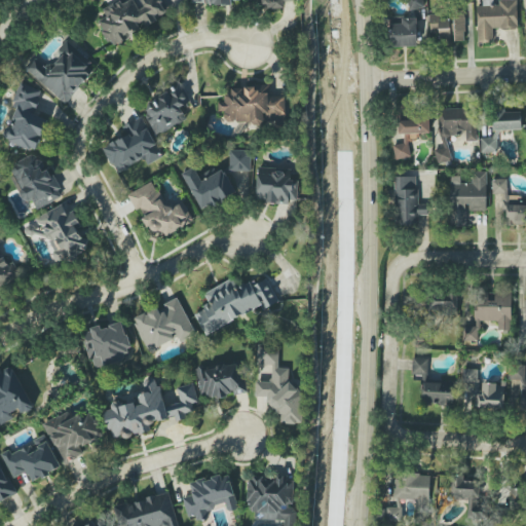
[(111,46),(171,14),(162,0),(120,0),(103,9),(107,17),(99,22),(111,46)]
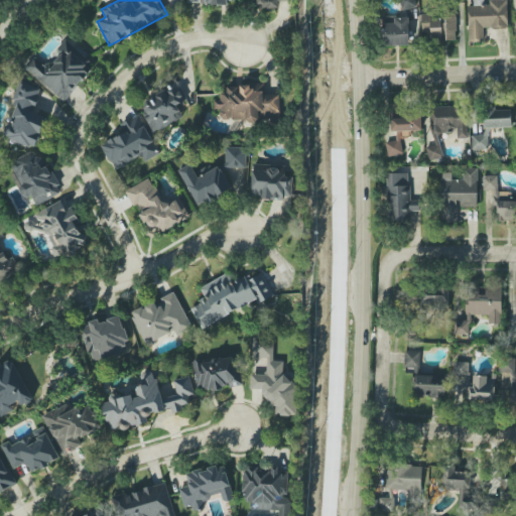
[(289,0),(288,0),(257,0),(258,8),(278,7),(278,1),(289,0)]
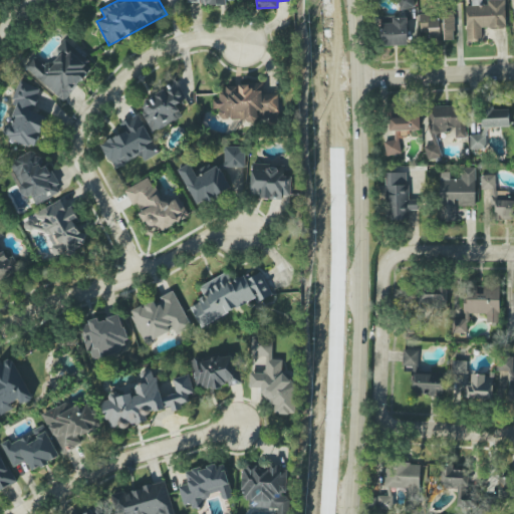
[(399,0),(401,10),(414,8),(413,0),(399,0)]
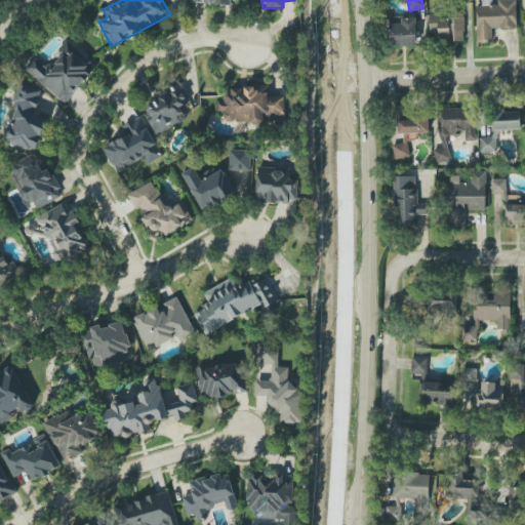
[(476,0),(478,42),(493,42),(492,29),(517,28),(516,0),(492,1),(492,0),(476,0)]
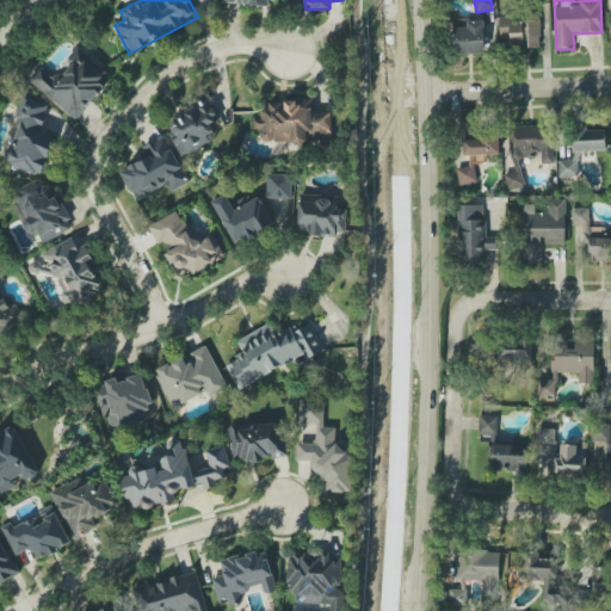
[(539,16),(528,16),(529,48),(541,48),(539,16)]
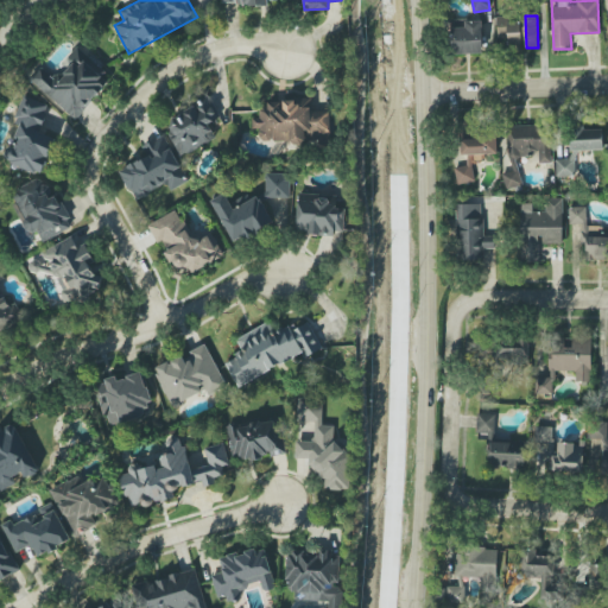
[(525,20),(507,19),(507,17),(498,17),(498,45),(524,45),(525,20)]
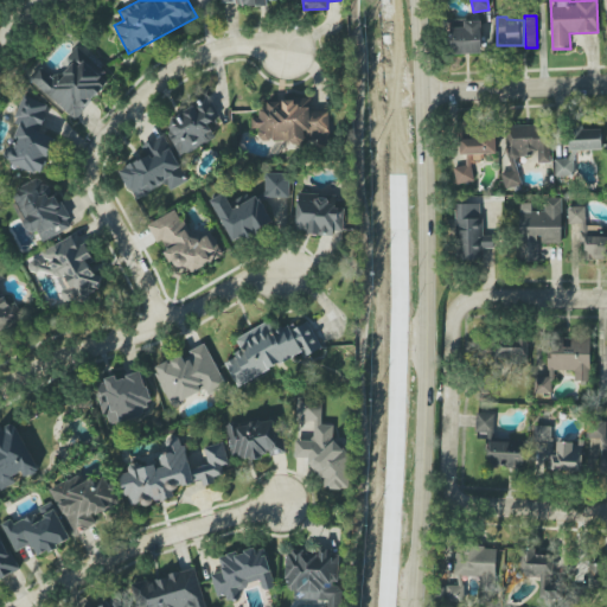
[(483,53),(481,20),(465,21),(465,29),(449,29),(451,55),(483,53)]
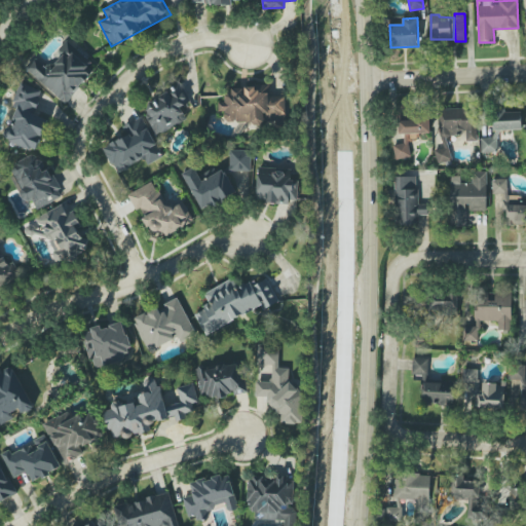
[(25,68),(65,104),(95,72),(88,66),(91,62),(70,41),(46,67),(35,57),(25,68)]
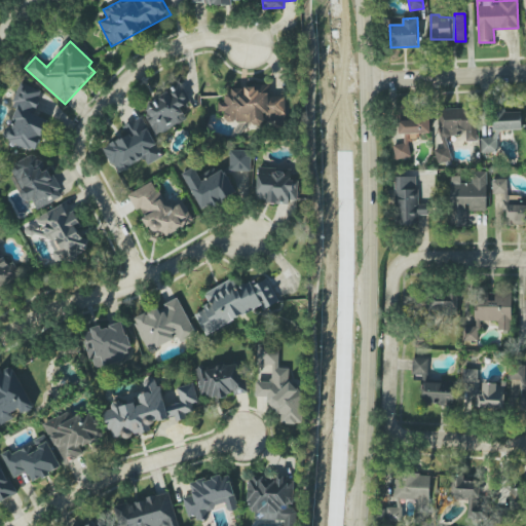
[(35,152),(49,120),(34,114),(43,91),(21,82),(11,105),(16,107),(3,139),(35,152)]
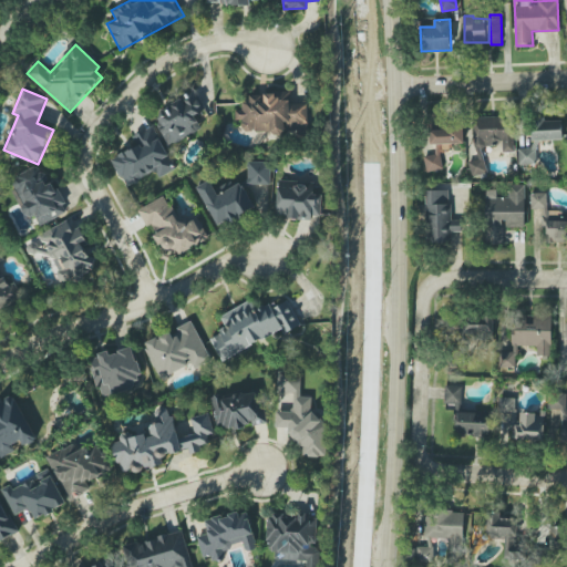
[(308,132),(307,103),(290,104),(290,92),(249,94),(249,103),(238,104),(238,120),(241,120),(241,133),(284,132),(284,133),(308,132)]
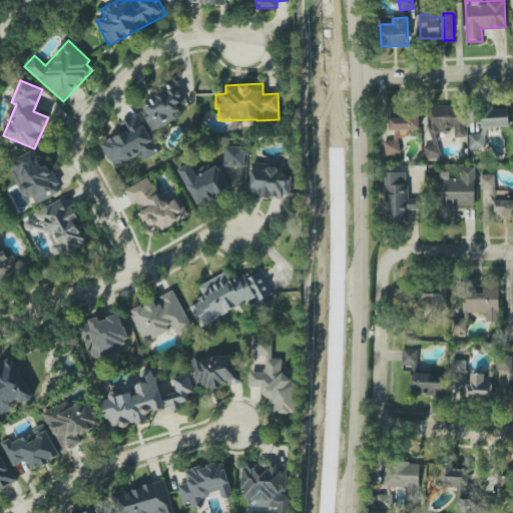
[(153,131),(182,117),(176,104),(184,101),(175,84),(139,101),(153,131)]
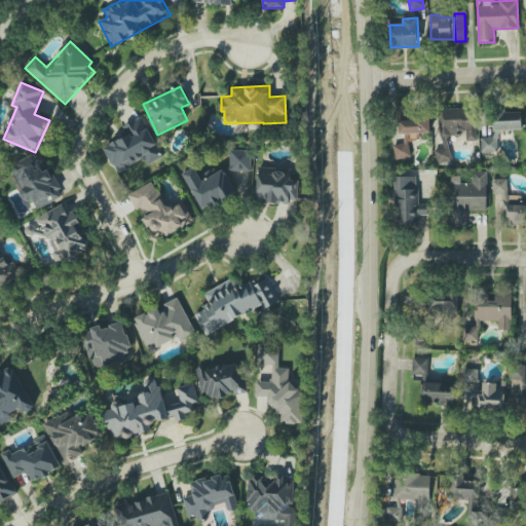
[(465,142),(477,142),(476,108),(440,109),(440,136),(465,135),(465,142)]
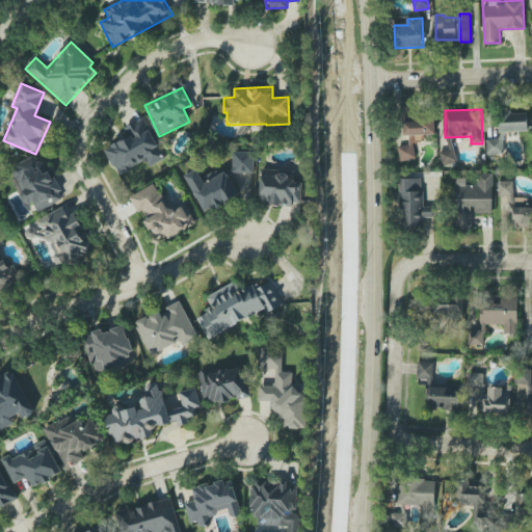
[(528,112),(498,112),(499,132),(528,131),(528,112)]
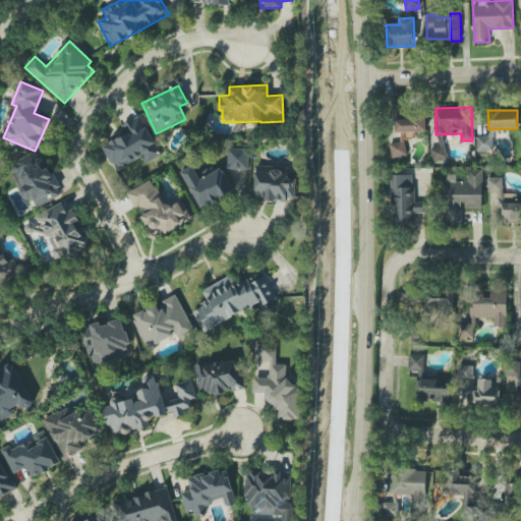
[(392,158),(407,156),(405,140),(413,139),(412,133),(427,131),(424,115),(394,121),(398,142),(390,143),(392,158)]
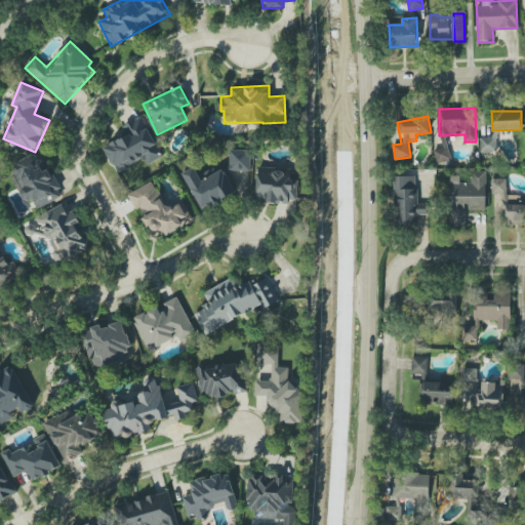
[(147,165),(163,156),(142,117),(114,132),(118,139),(103,148),(117,173),(144,159),(147,165)]
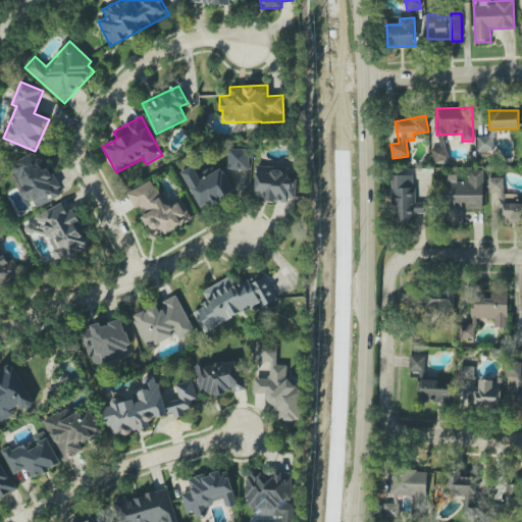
[(477,151),(493,151),(493,136),(477,137),(477,151)]
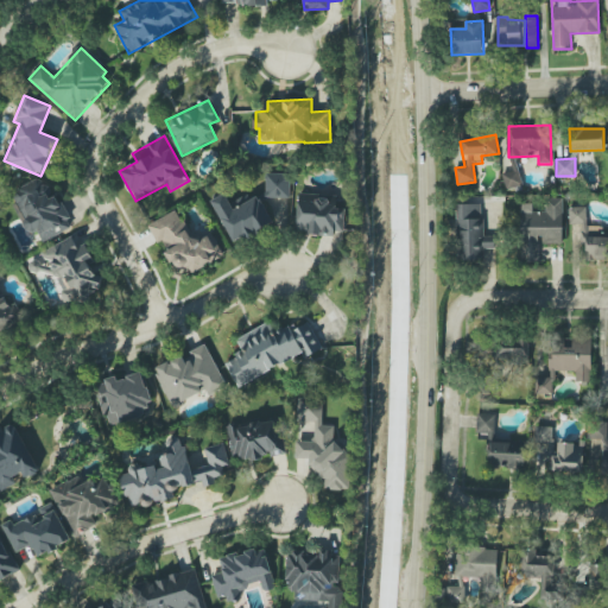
[(502,175),(506,189),(523,185),(519,170),(502,175)]
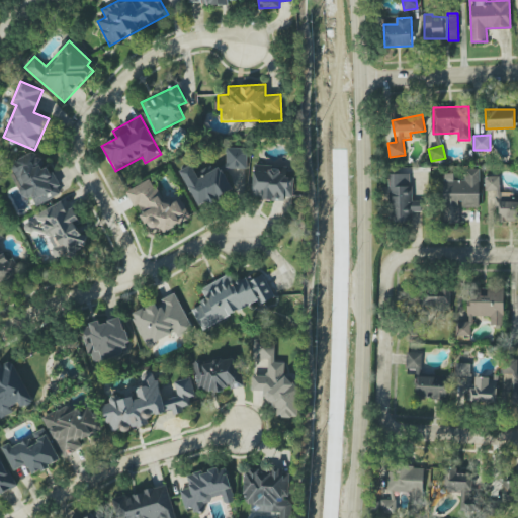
[(247,169),(247,149),(226,148),(226,169),(247,169)]
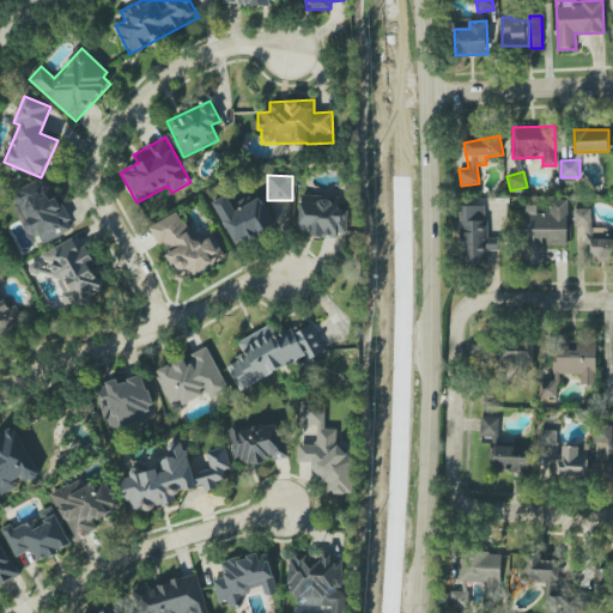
[(30,237),(37,234),(42,244),(71,231),(47,177),(10,194),(30,237)]
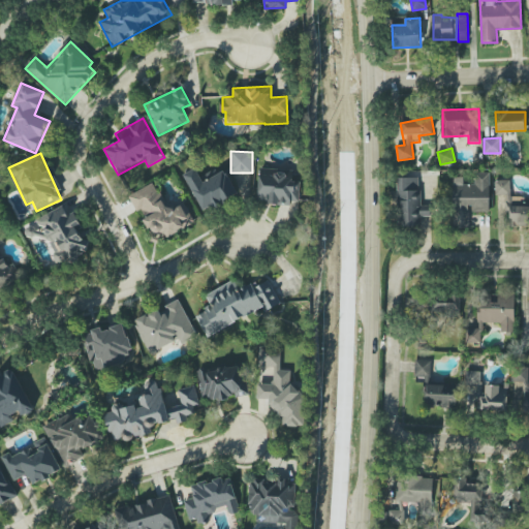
[(184,175),(205,213),(238,195),(223,167),(203,178),(197,167),(184,175)]
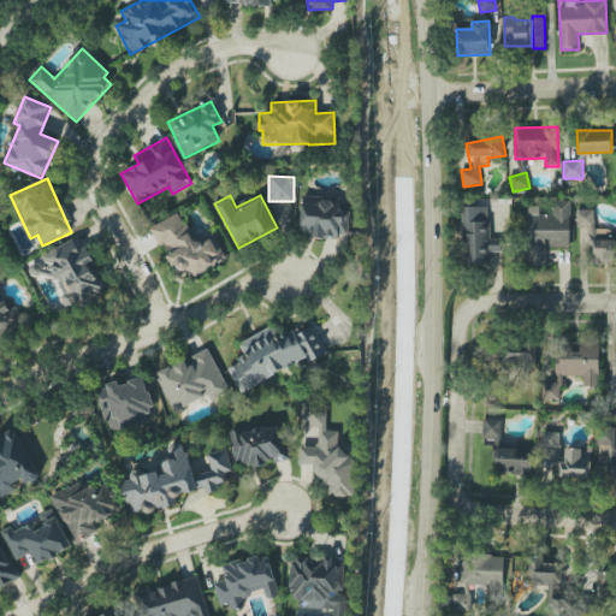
[(350,212),(341,211),(342,199),(302,197),(301,236),(349,237),(350,212)]
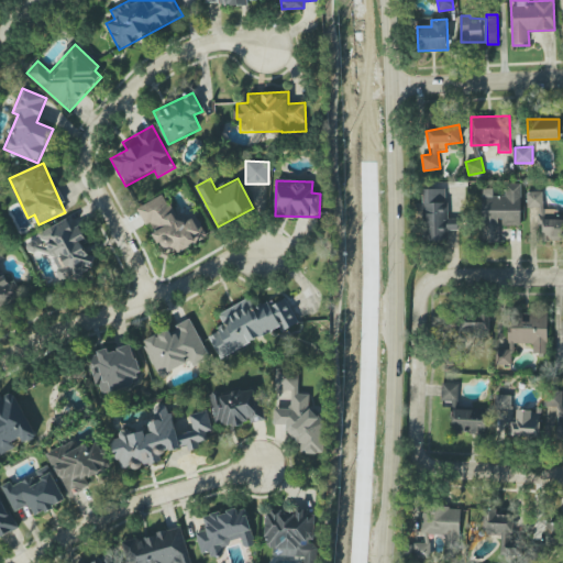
[(520,184),(505,184),(505,196),(493,196),(493,189),(482,189),(482,240),(498,240),(498,224),(520,224),(520,184)]
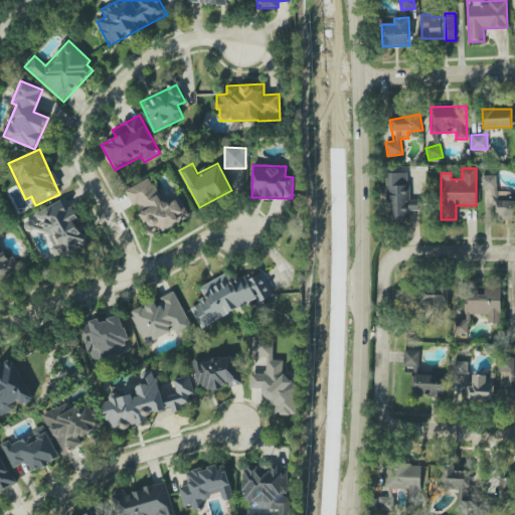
[(388,173),(388,220),(409,220),(409,210),(418,210),(418,200),(408,200),(409,173),(388,173)]
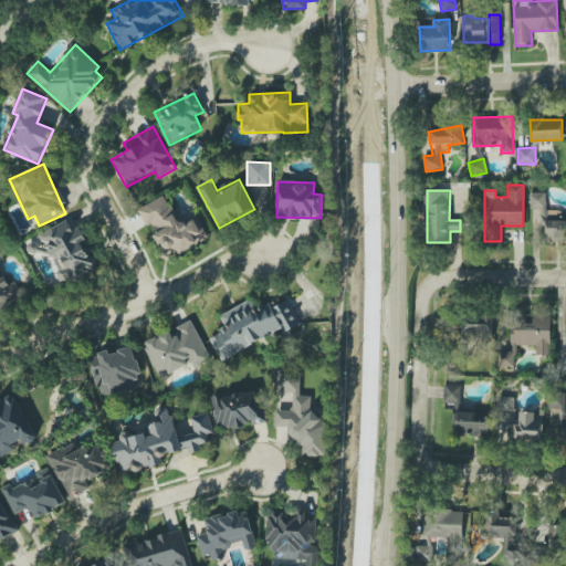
[(530,194),(530,209),(542,209),(543,242),(565,241),(565,216),(562,217),(561,210),(546,210),(546,192),(530,194)]
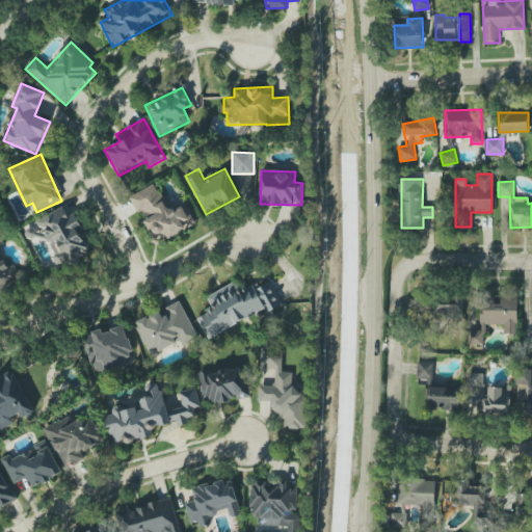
[(130,196),(138,213),(141,212),(157,244),(196,223),(185,203),(170,210),(156,183),(130,196)]
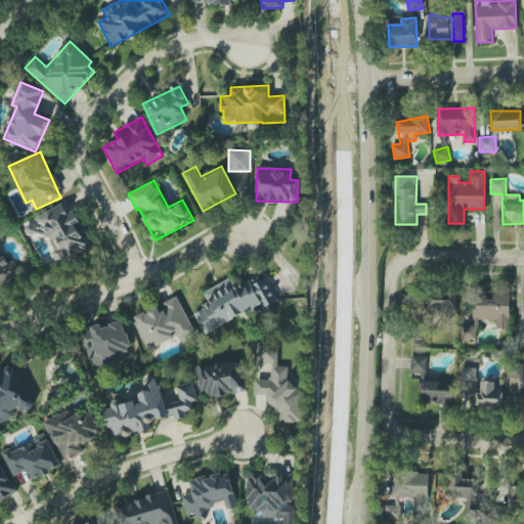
[(36,217),(59,263),(91,248),(72,211),(67,213),(61,204),(36,217)]
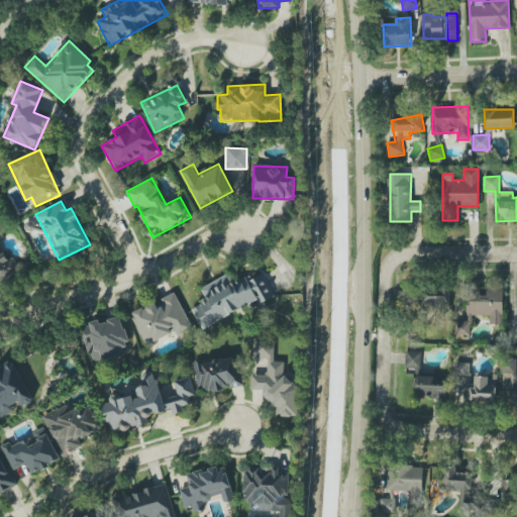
[(0,281),(18,273),(8,250),(3,253),(0,247),(0,281)]
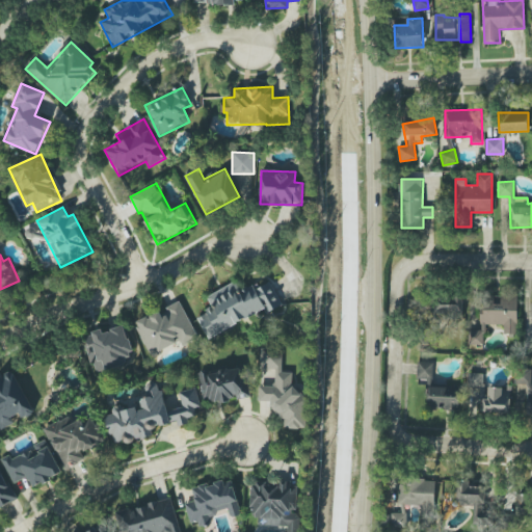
[(282,306),(269,280),(240,293),(236,283),(207,296),(213,309),(196,316),(207,338),(266,311),(266,313),(282,306)]
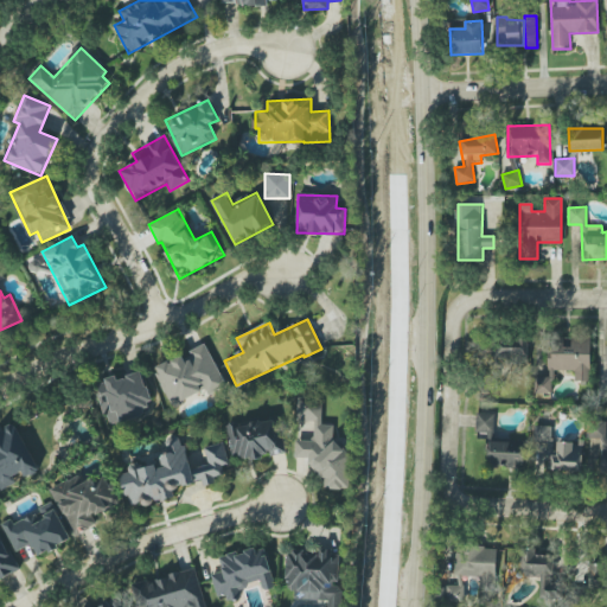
[(590,337),(572,337),(572,346),(563,346),(563,338),(549,338),(548,377),(535,377),(535,394),(553,394),(553,371),(575,371),(574,382),(590,382),(590,337)]
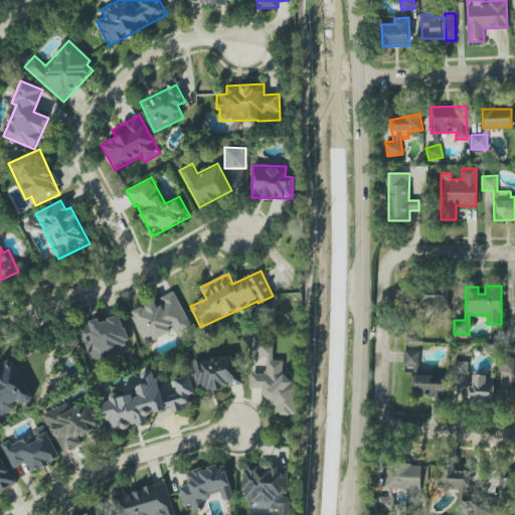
[(449,310),(448,289),(411,290),(411,321),(419,320),(419,310),(449,310)]
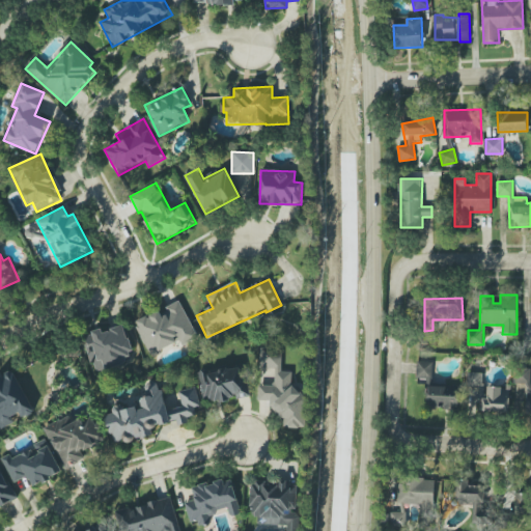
[(149,355),(180,342),(180,345),(197,339),(182,302),(135,320),(149,355)]
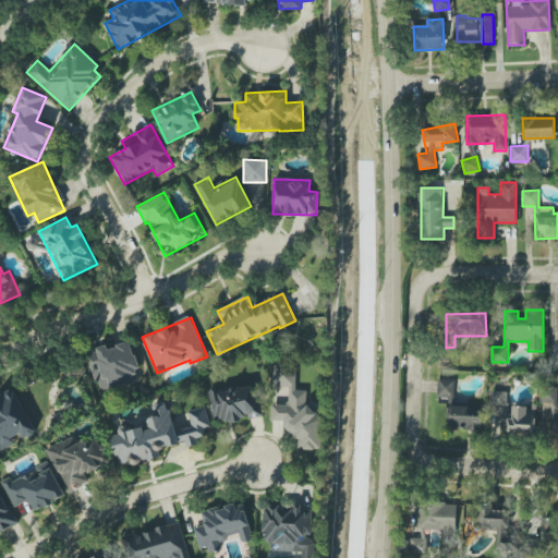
[(94,380),(98,379),(100,390),(132,384),(131,374),(137,372),(132,342),(107,347),(107,348),(88,351),(94,380)]
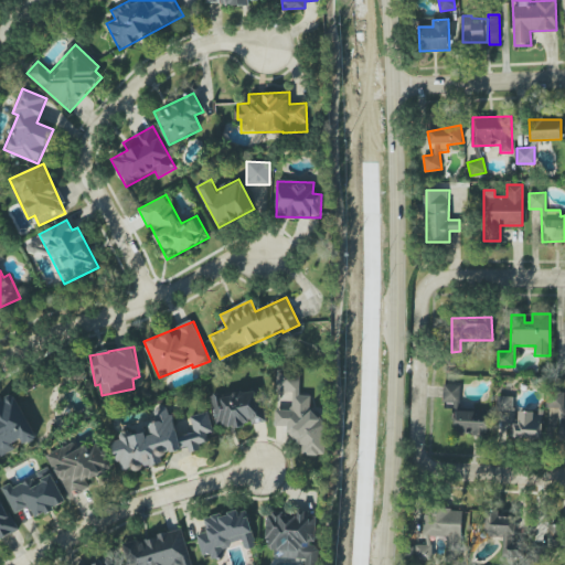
[(324,456),(326,415),(310,415),(310,396),(299,395),(300,370),(276,370),(276,392),(292,392),(292,409),(275,409),(275,426),(288,427),(288,437),(300,437),(299,455),(324,456)]
